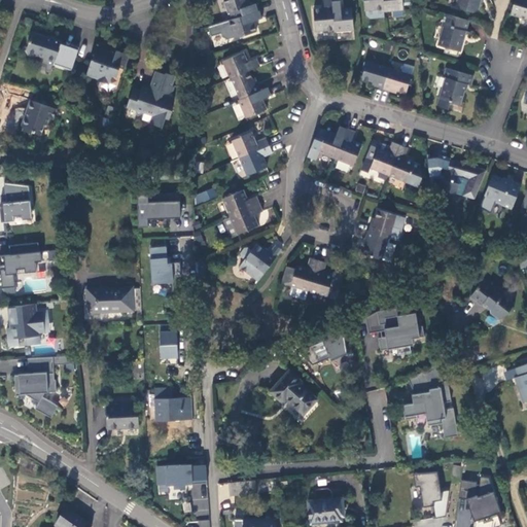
[(253,12),(259,10),(257,2),(251,4),(248,5),(246,0),(222,0),(227,12),(230,12),(232,19),(253,12)]
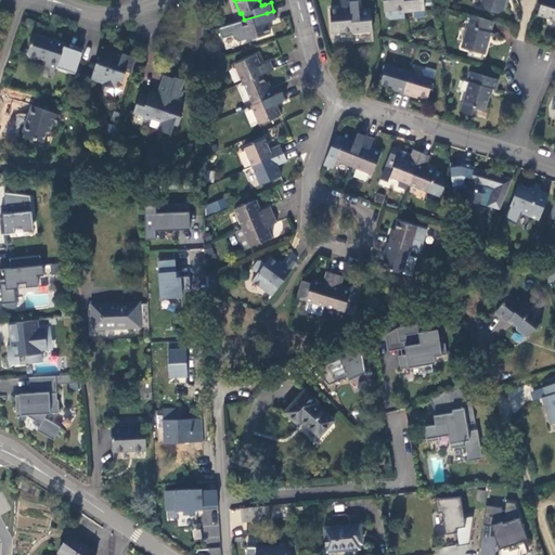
[(348,0),(340,0),(341,9),(330,10),(332,34),(351,31),(348,0)]
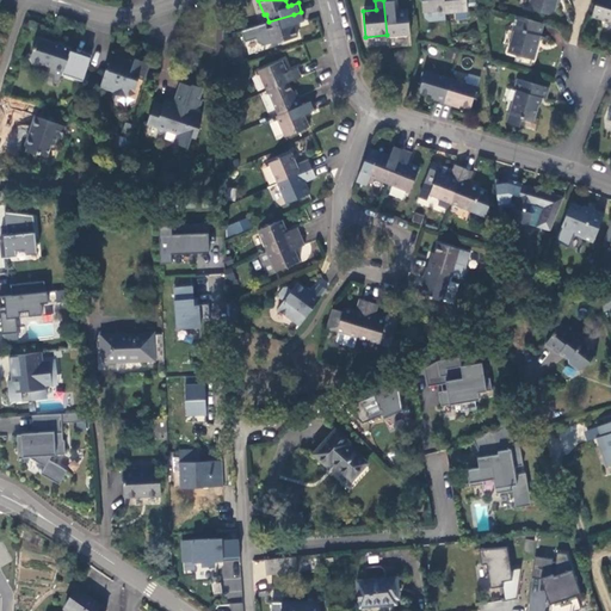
[(383,0),(387,35),(387,37),(411,36),(408,10),(395,10),(394,0),(383,0)]
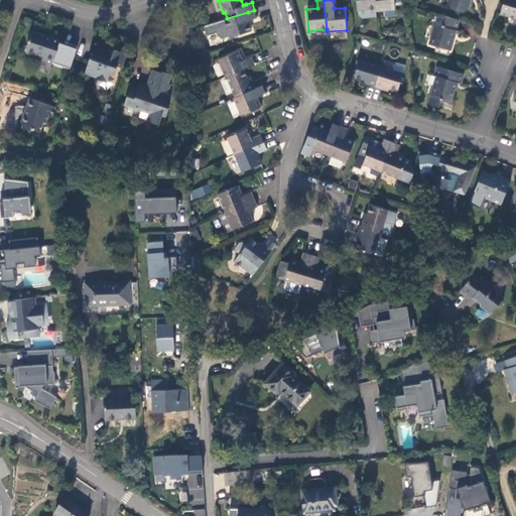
[(374,0),(355,0),(357,11),(376,9),(374,0)]
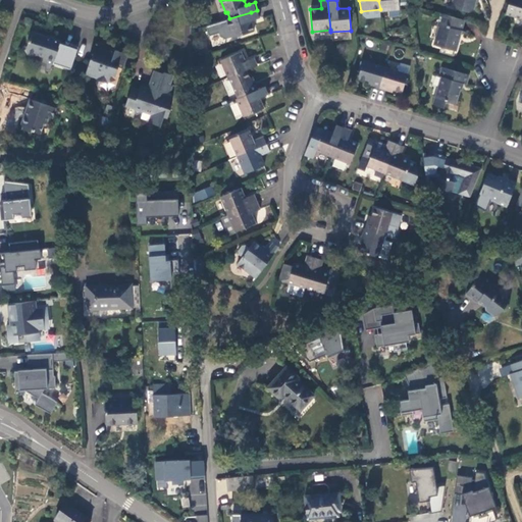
[(378,0),(380,9),(380,12),(399,10),(399,5),(398,0),(378,0)]
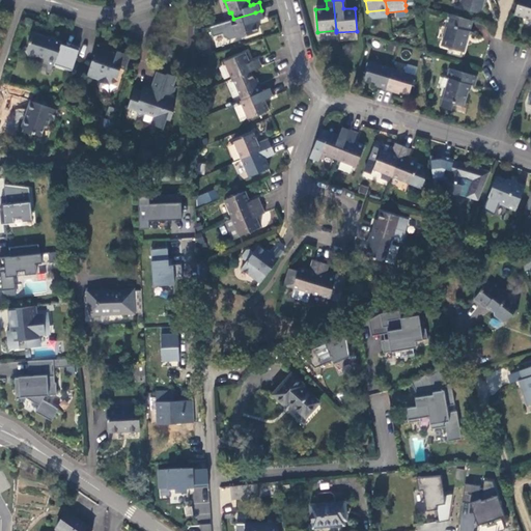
[(460,0),(466,9),(477,12),(480,10),(481,4),(482,5),(483,0),(460,0)]
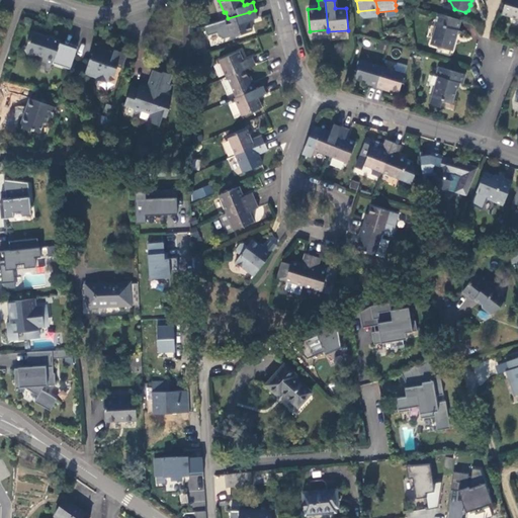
[(517,0),(504,0),(501,13),(517,17),(517,18),(517,0)]
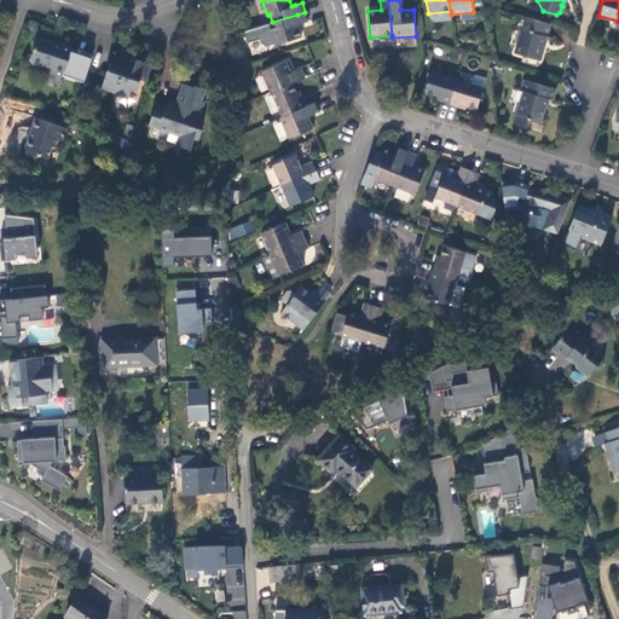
[(451,11),(428,13),(429,18),(434,22),(451,21),(451,15),(451,11)]
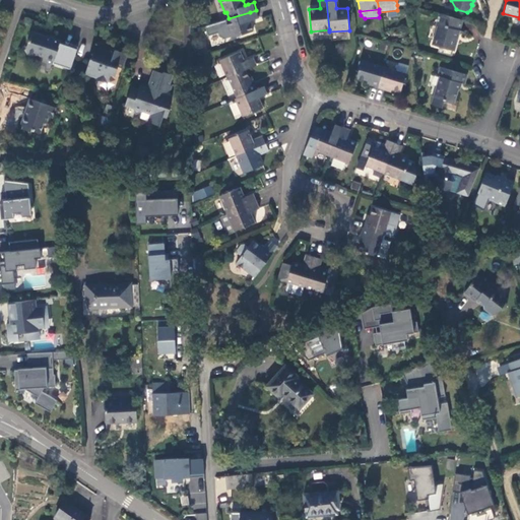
[(229,18),(205,25),(208,35),(217,31),(218,36),(223,38),(231,36),(231,37),(253,30),(249,20),(258,17),(256,10),(250,12),(229,18)]
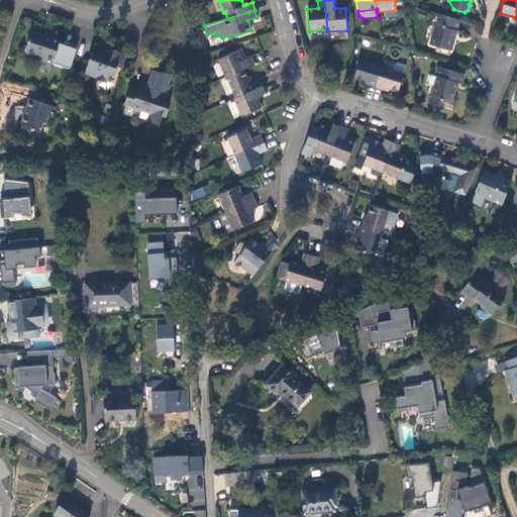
[(456,31),(459,20),(436,14),(434,24),(436,25),(430,44),(435,46),(439,44),(451,47),(454,39),(453,38),(455,31),(456,31)]
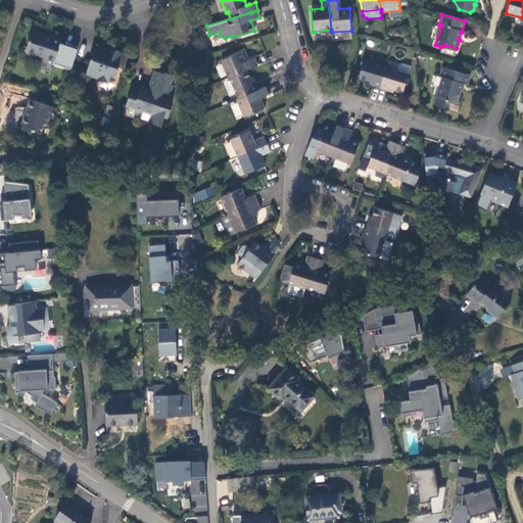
[(61,42),(33,34),(27,51),(28,54),(35,57),(39,55),(43,57),(42,60),(64,67),(70,50),(60,47),(61,42)]
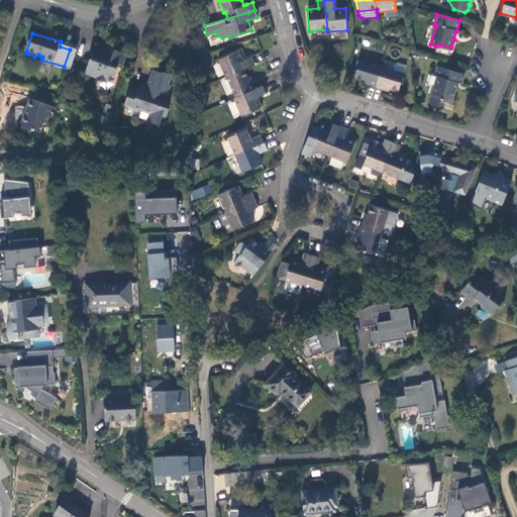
[(99,43),(96,55),(94,59),(90,59),(86,72),(95,75),(97,79),(103,82),(107,80),(110,74),(114,76),(117,68),(120,69),(126,53),(99,43)]
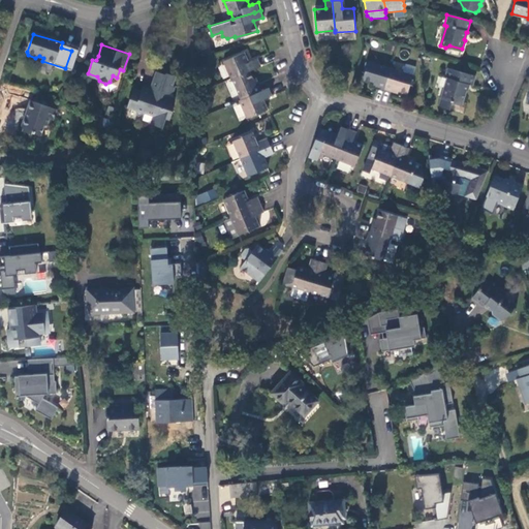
[(250,71),(261,67),(257,59),(249,62),(245,52),(223,61),(229,80),(231,79),(250,71)]
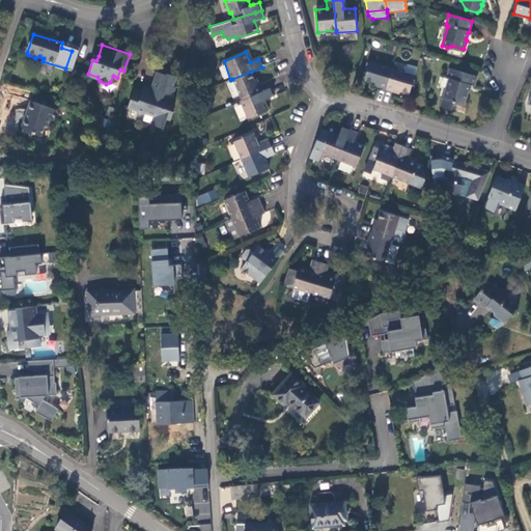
[(378,88),(386,91),(392,67),(369,61),(363,81),(372,83),(379,85),(378,88)]
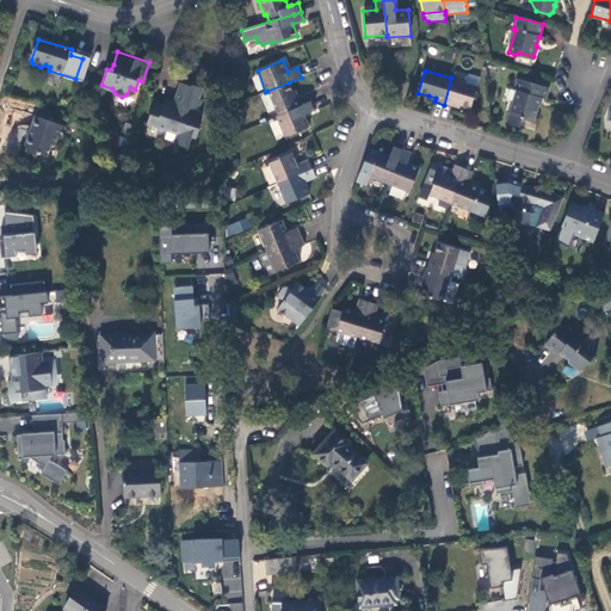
[(481,76),(469,74),(467,82),(479,86),(481,76)]
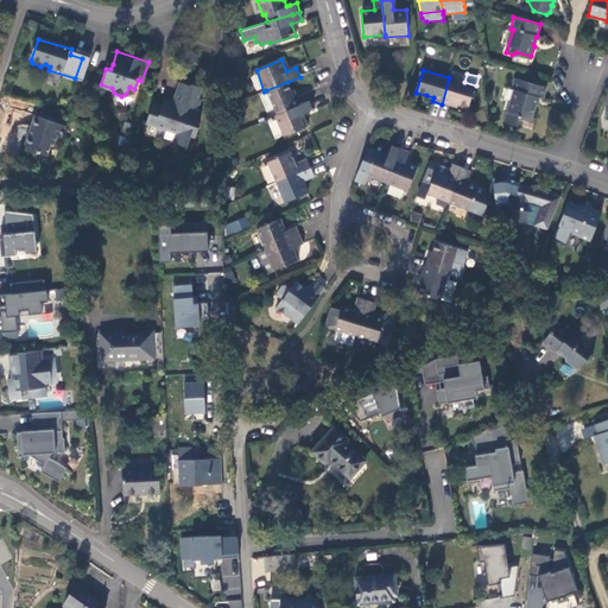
[(449,77),(442,105),(450,107),(451,102),(458,105),(468,108),(476,86),(464,82),(449,77)]
